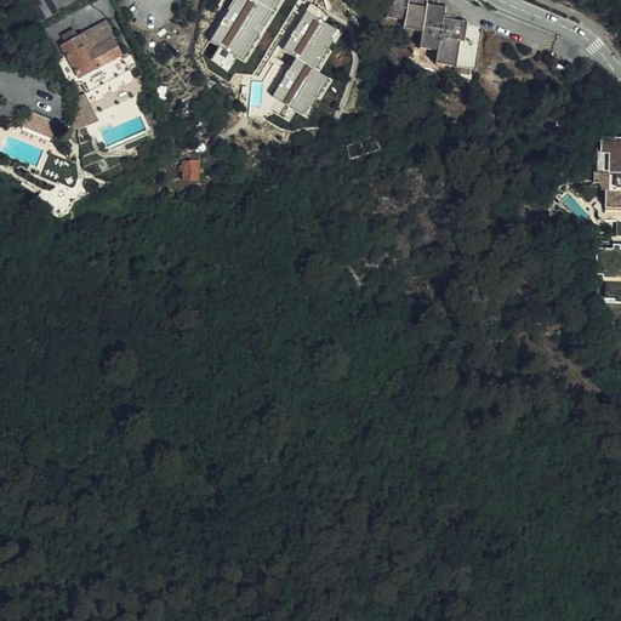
[(53,0),(36,0),(33,1),(41,20),(58,12),(53,0)]
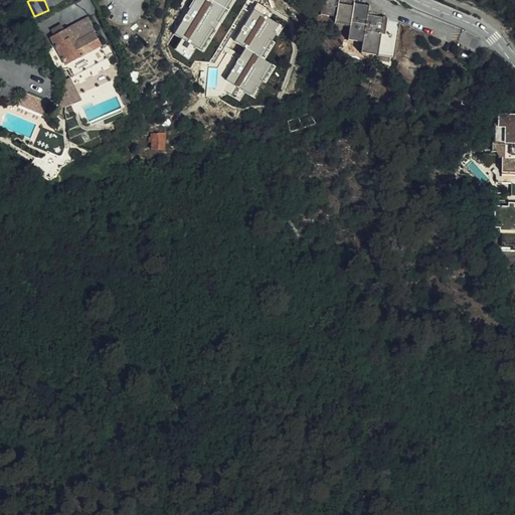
[(205,51),(234,0),(193,0),(174,33),(205,51)]
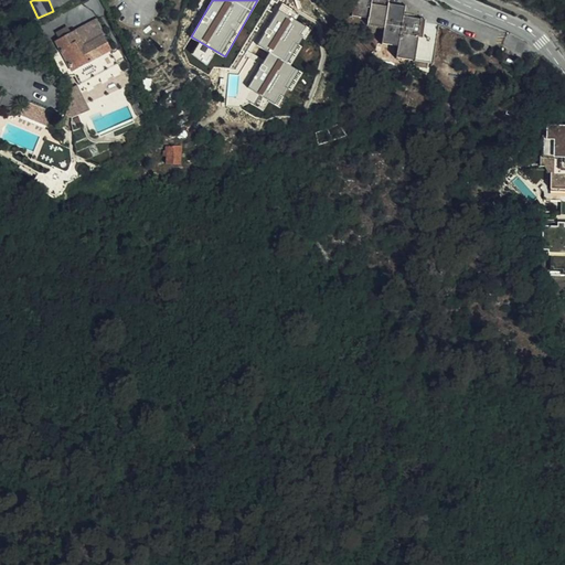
[(397,2),(391,0),(342,0),(341,4),(360,9),(358,17),(373,21),(371,33),(387,38),(382,57),(418,67),(429,28),(412,23),(413,18),(395,13),(397,2)]
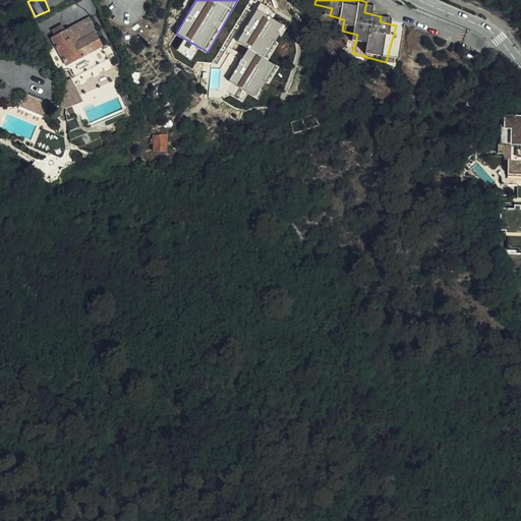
[(228,81),(261,98),(277,64),(269,60),(287,24),(274,18),(277,11),(258,2),(235,48),(242,52),(228,81)]
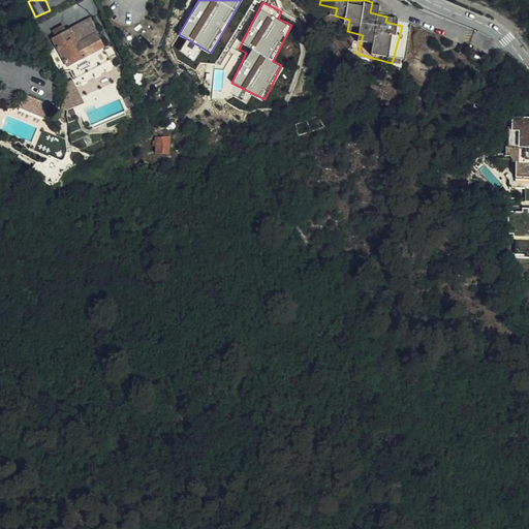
[(104,49),(97,34),(99,33),(92,19),(72,29),(64,33),(58,36),(53,39),(56,49),(48,54),(58,74),(62,72),(65,73),(69,73),(73,82),(111,62),(104,49)]
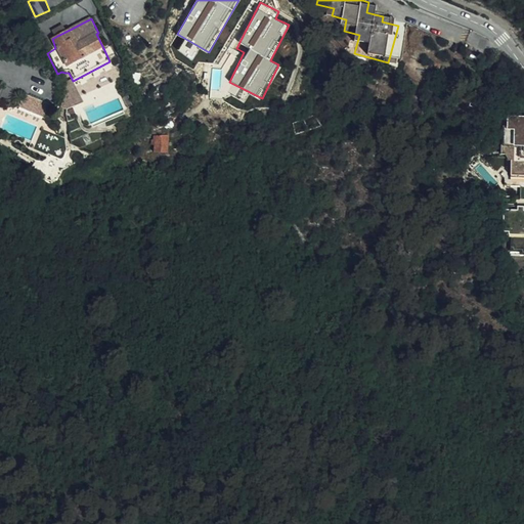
[(63,100),(61,108),(66,111),(83,103),(71,80),(63,84),(63,100)]
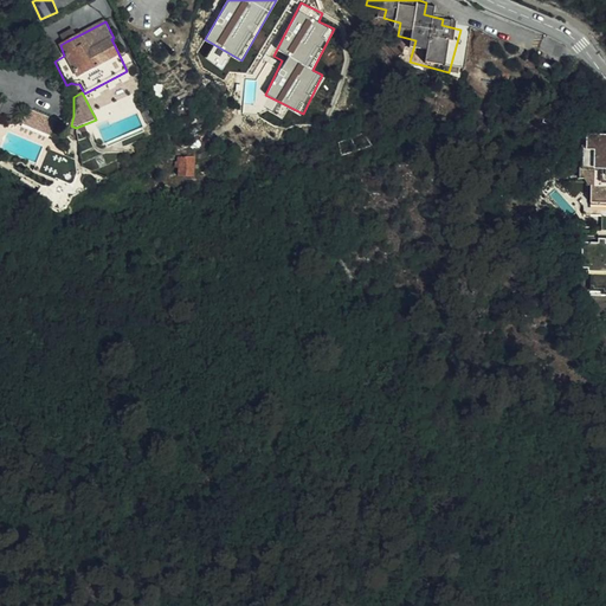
[(50,135),(57,117),(51,116),(27,107),(20,123),(50,135)]
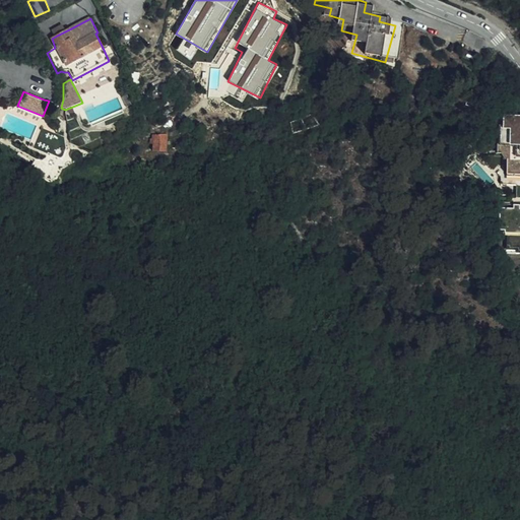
[(82,109),(77,112),(82,125),(85,127),(89,125),(82,109)]
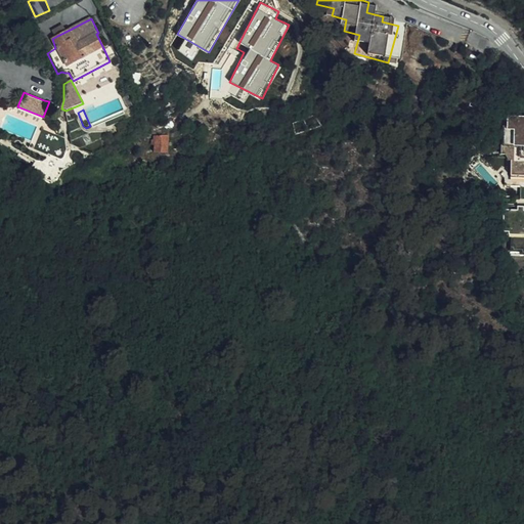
[(523,212),(493,211),(491,232),(498,232),(497,235),(503,235),(501,257),(520,258),(520,255),(523,255),(523,116),(501,115),(500,125),(497,125),(496,144),(493,151),(489,201),(523,202),(523,212)]
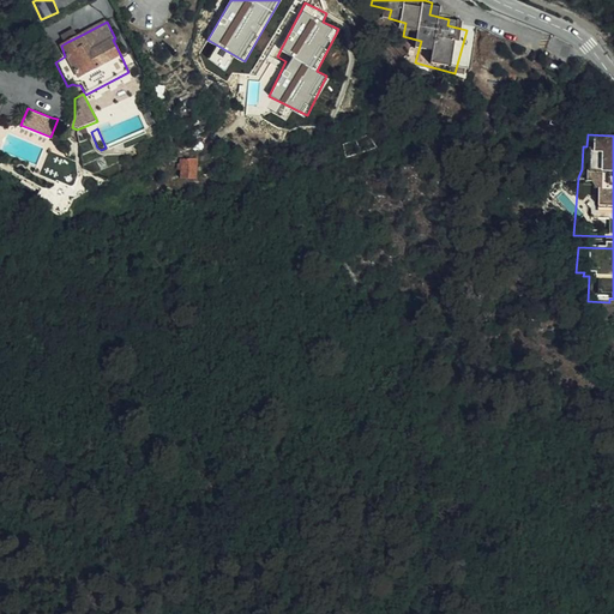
[(186,146),(186,140),(182,140),(174,144),(175,148),(179,152),(186,146)]
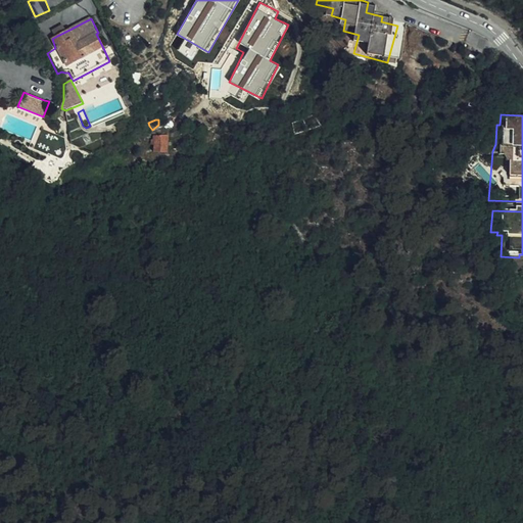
[(153,151),(167,151),(169,133),(155,133),(153,151)]
